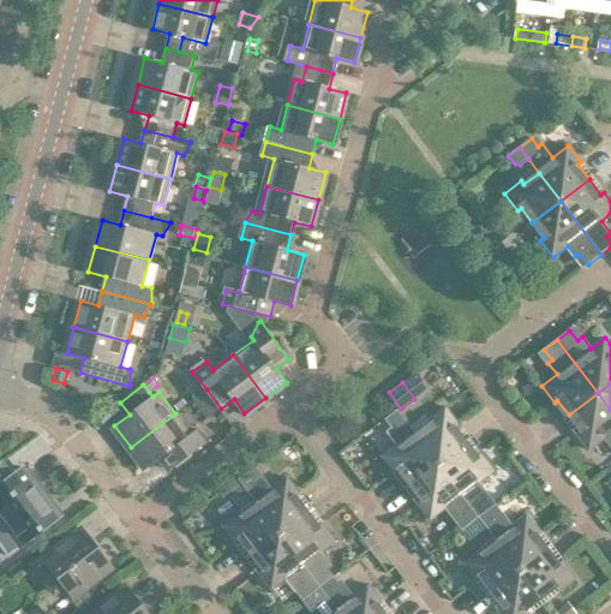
[(210,417),(221,409),(207,389),(196,398),(210,417)]
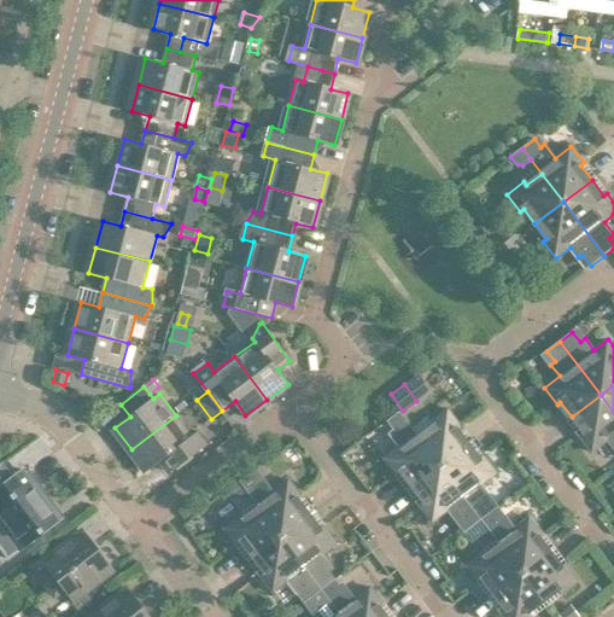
[(613,412),(601,395),(572,417),(584,432),(580,435),(594,452),(609,440),(613,444),(613,412)]
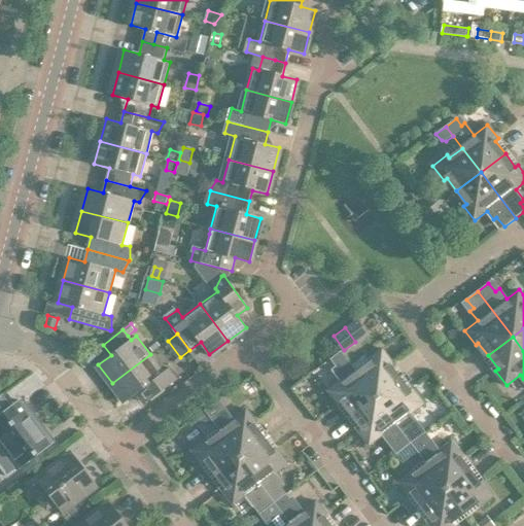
[(371,362),(357,373),(376,396),(400,378),(390,365),(393,362),(383,349),(369,359),(371,362)]
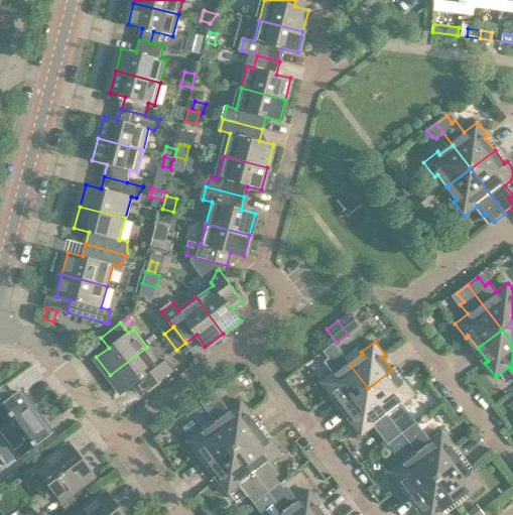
[(345,406),(368,388),(350,365),(334,344),(324,352),(330,359),(326,362),(334,373),(322,382),(332,396),(335,394),(345,406)]
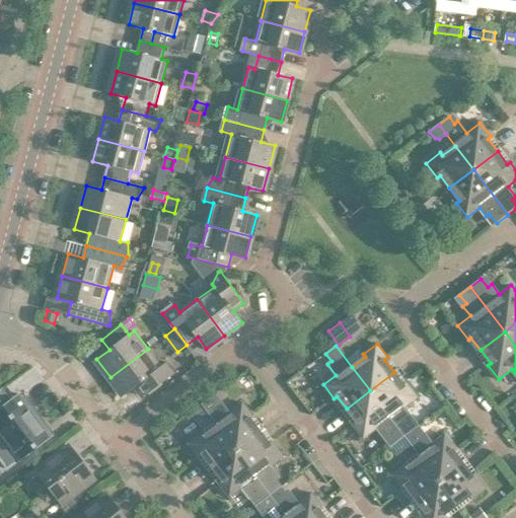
[(137,386),(145,396),(178,371),(177,370),(167,362),(161,367),(148,349),(111,377),(125,395),(137,386)]
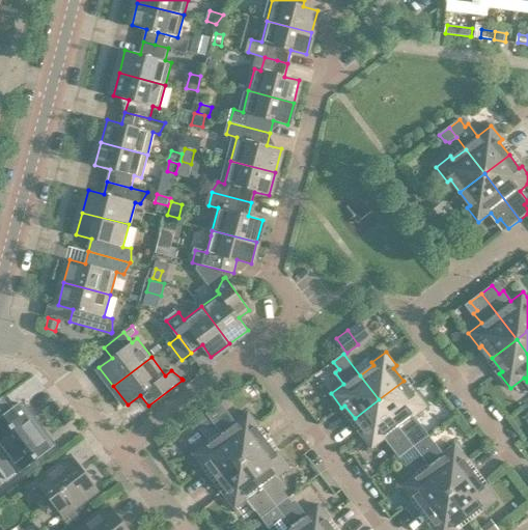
[(415,446),(425,438),(419,429),(422,427),(414,417),(427,407),(417,392),(414,394),(409,388),(415,383),(411,375),(404,381),(379,399),(415,446)]
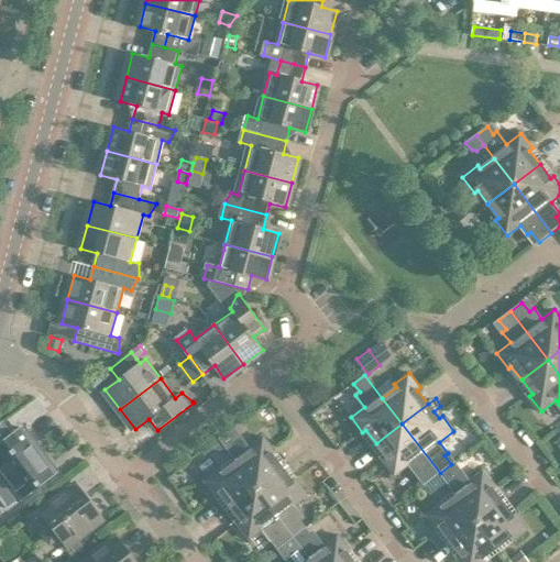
[(440,473),(402,423),(376,443),(387,458),(384,460),(395,475),(409,464),(419,477),(423,475),(428,482),(440,473)]
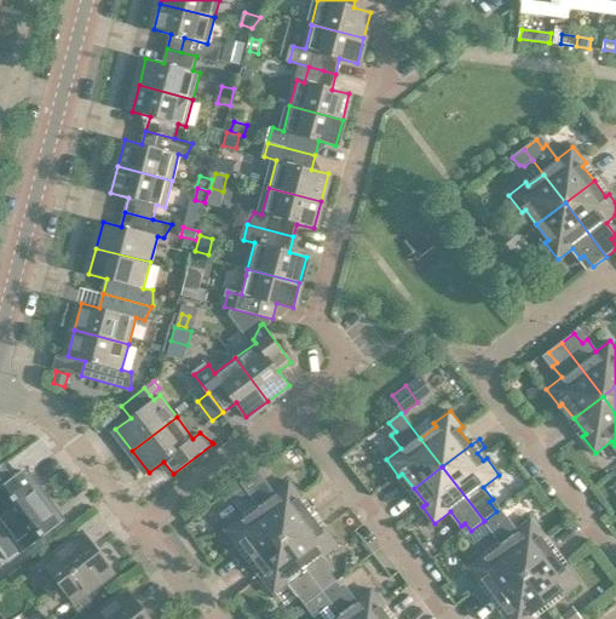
[(26,471),(0,489),(0,526),(4,525),(23,550),(63,521),(26,471)]
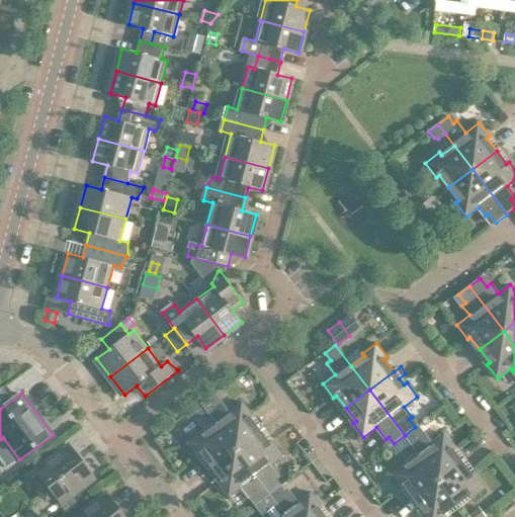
[(208,413),(218,425),(236,448),(260,430),(250,418),(253,415),(243,402),(230,412),(222,401),(218,404),(212,398),(202,405),(208,413)]
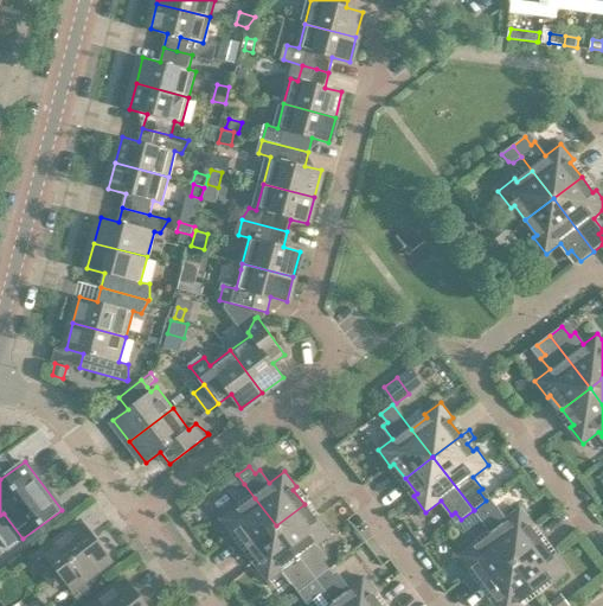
[(241,486),(244,484),(237,474),(224,485),(226,489),(230,486),(241,486)]
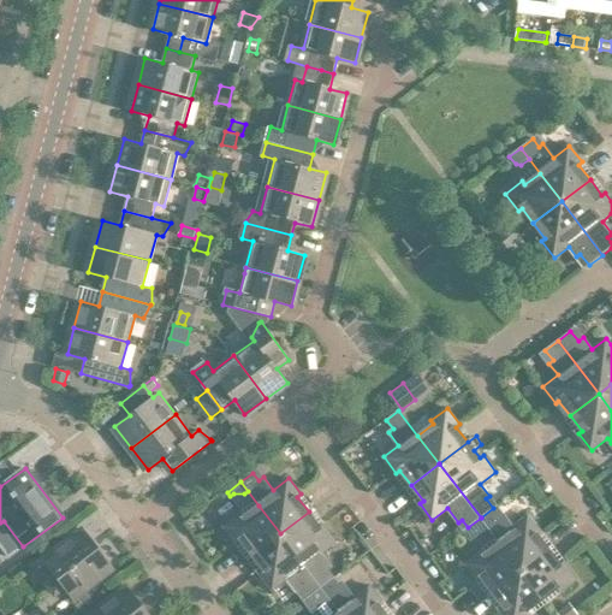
[(253,555),(280,533),(259,506),(244,516),(241,513),(225,526),(237,543),(241,540),(253,555)]
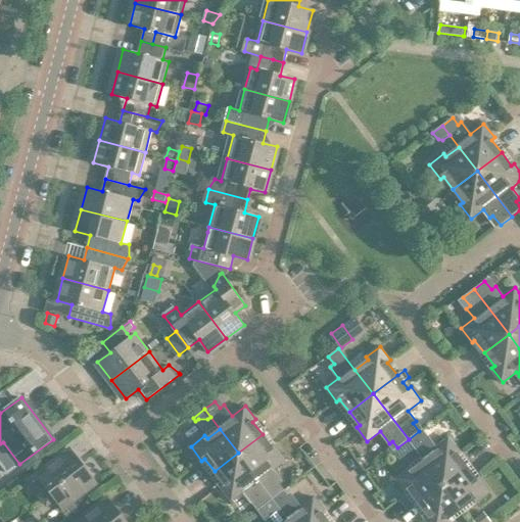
[(442,484),(467,466),(457,454),(460,451),(450,437),(436,447),(428,436),(425,438),(419,431),(409,439),(424,461),(442,484)]
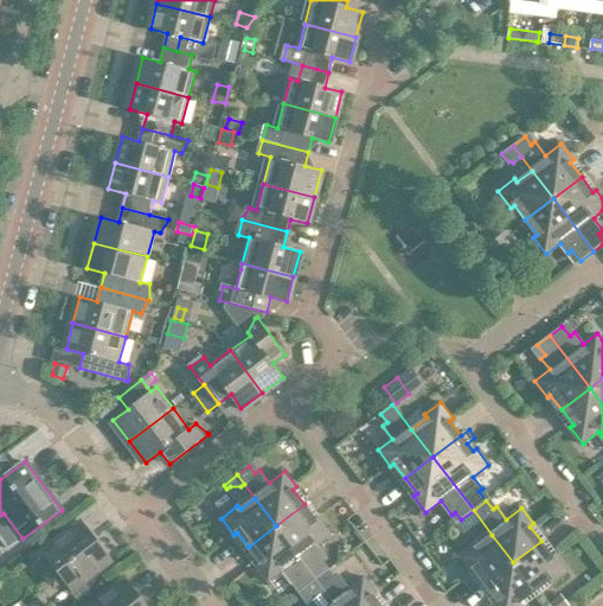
[(316,520),(305,504),(276,525),(316,579),(328,569),(321,560),(325,557),(315,546),(332,534),(320,517),(316,520)]
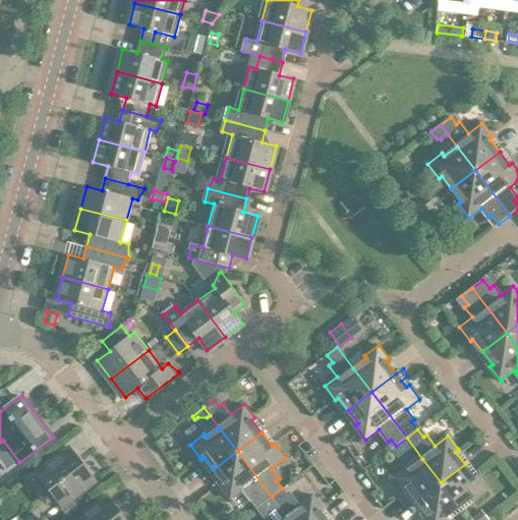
[(55,496),(63,506),(65,505),(72,499),(96,480),(70,448),(30,478),(46,499),(50,500),(55,496)]
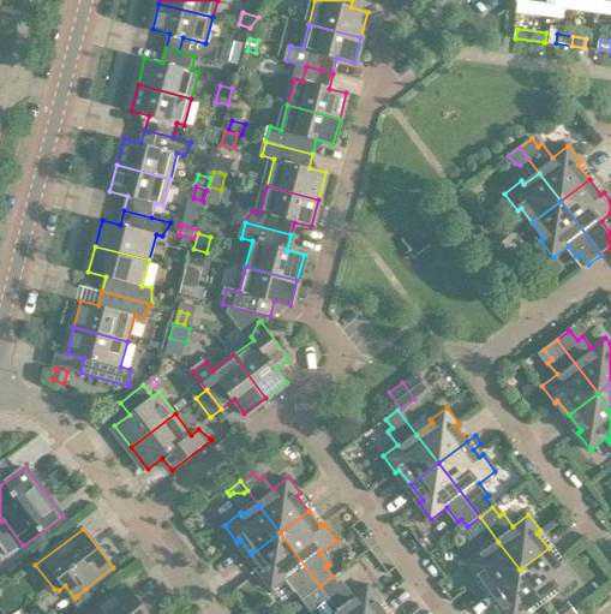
[(280,532),(252,554),(263,570),(261,572),(273,589),(287,578),(299,592),(301,590),(307,597),(321,586),(280,532)]
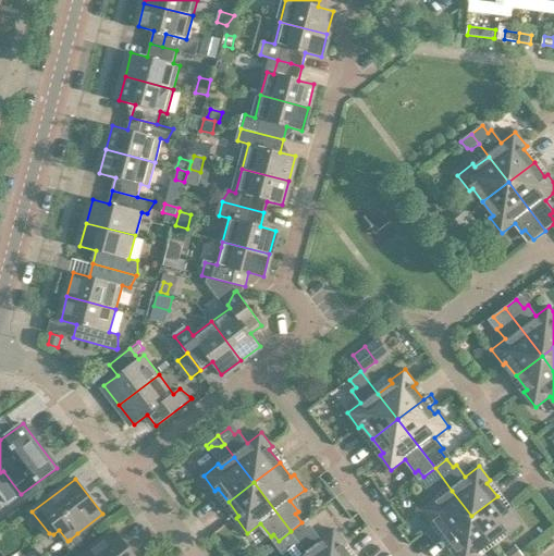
[(435,522),(446,535),(471,516),(452,491),(439,501),(435,498),(421,509),(432,524),(435,522)]
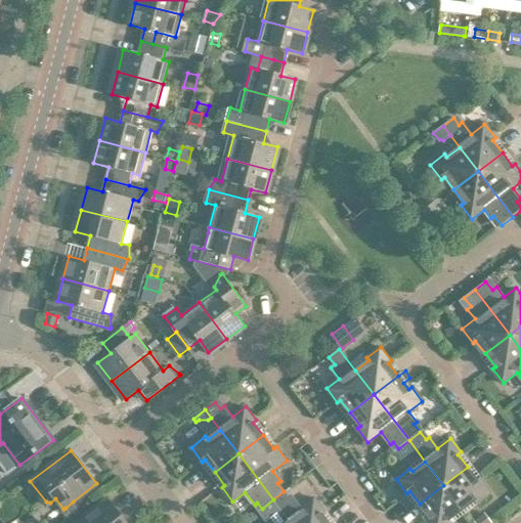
[(468,467),(443,485),(465,513),(491,492),(481,478),(478,480),(468,467)]
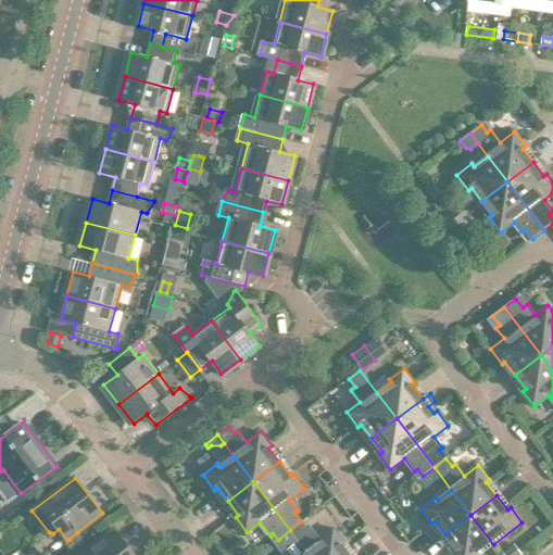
[(322,534),(336,524),(326,511),(312,521),(322,534)]
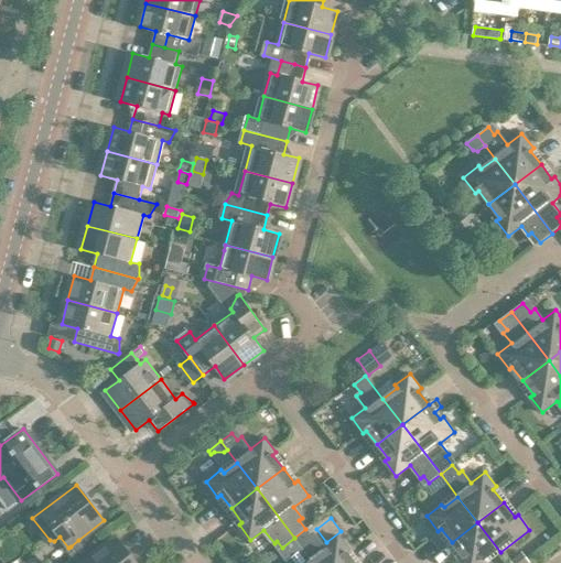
[(460,559),(462,562),(485,562),(500,552),(477,522),(452,542),(463,556),(460,559)]
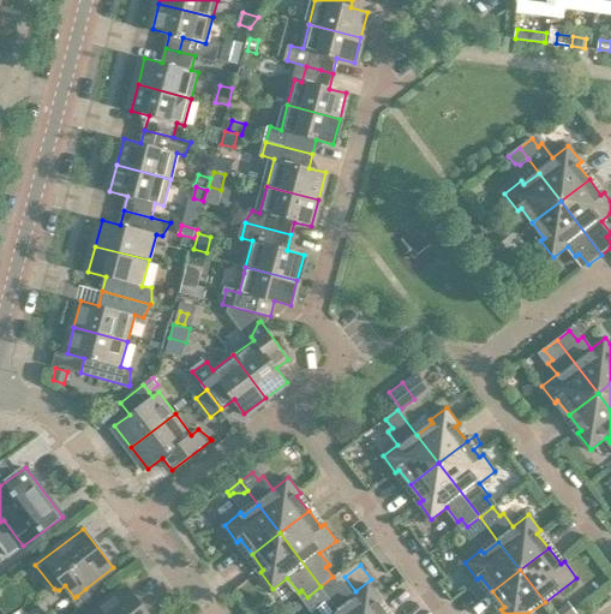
[(321,586),(341,613),(387,613),(378,603),(382,601),(369,584),(353,596),(343,584),(340,588),(333,577),(321,586)]
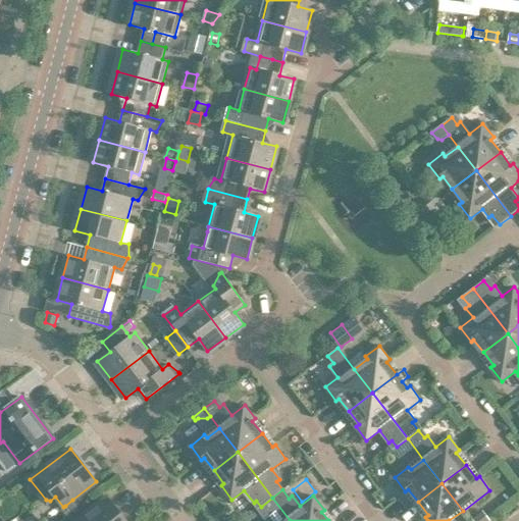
[(125,520),(108,497),(75,520),(125,520)]
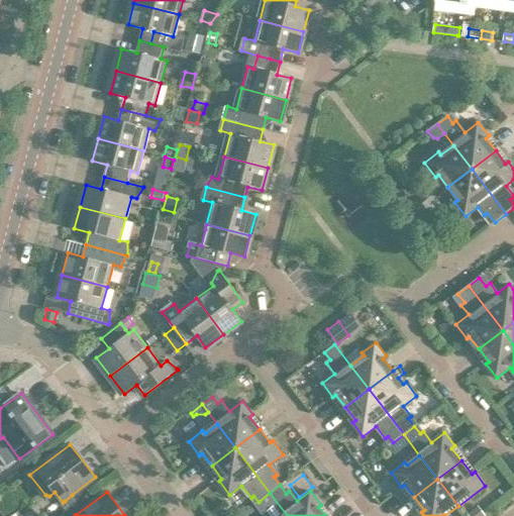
[(287,515),(270,493),(259,502),(263,508),(261,510),(265,515),(287,515)]
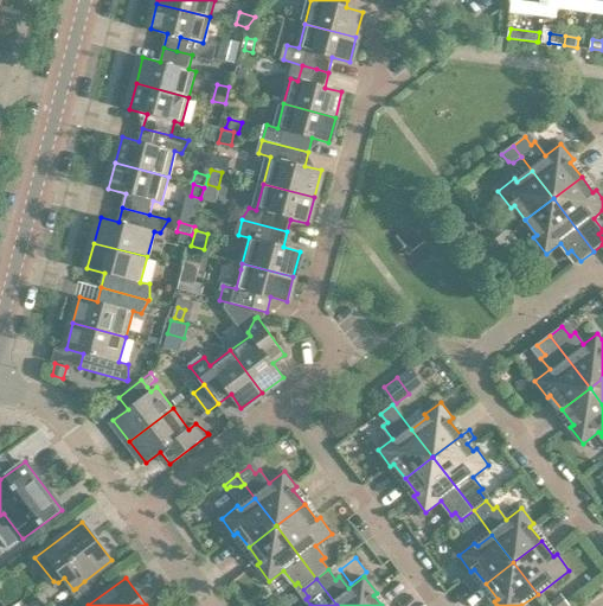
[(84,581),(76,588),(81,594),(89,588),(84,581)]
